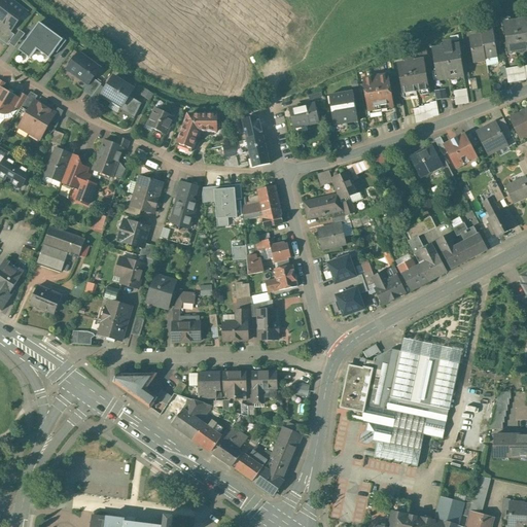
[(25,10),(10,0),(0,0),(0,19),(6,24),(3,28),(8,32),(25,10)]
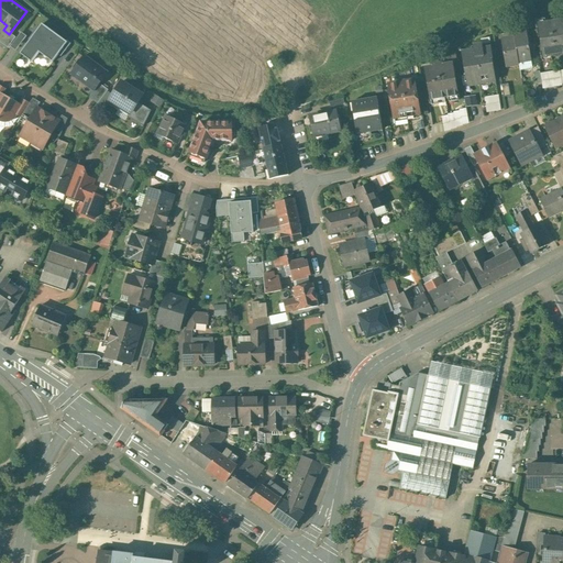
[(562,20),(538,24),(543,57),(562,53),(562,20)]
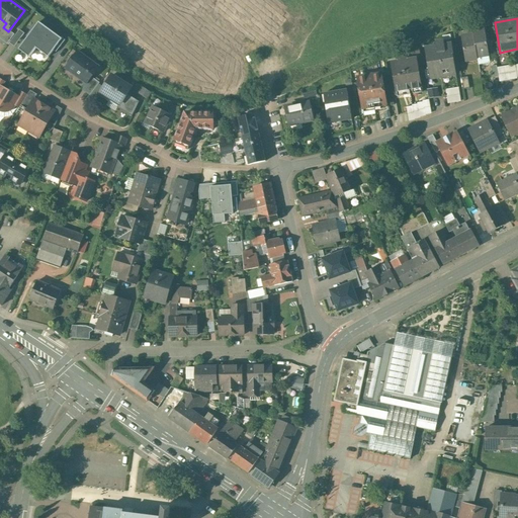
[(61,38),(38,21),(17,49),(28,57),(35,48),(48,57),(57,46),(59,47),(65,39),(62,37),(61,38)]
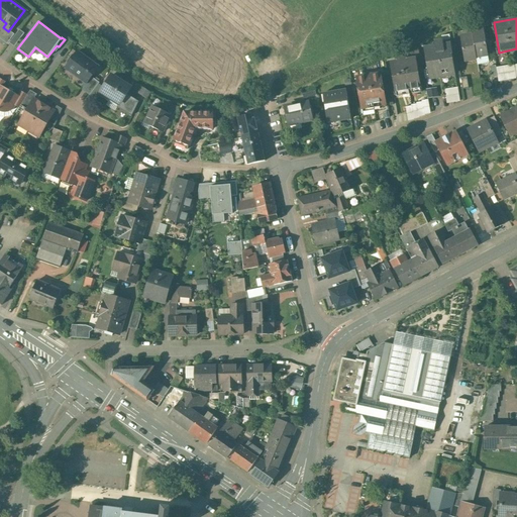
[(484,30),(472,32),(472,34),(476,57),(477,57),(476,54),(486,53),(487,56),(488,55),(484,30)]
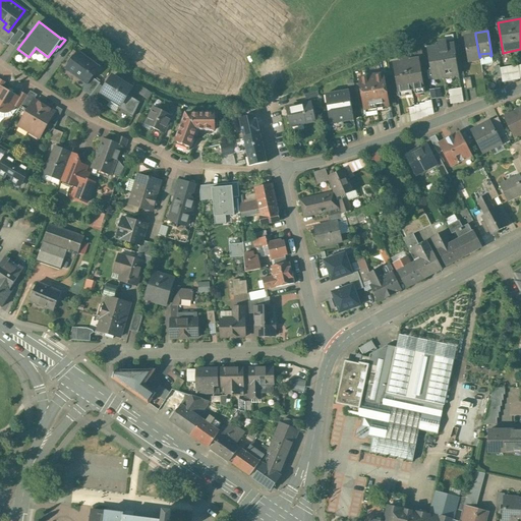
[(475,35),(463,37),(467,61),(468,61),(468,58),(478,57),(478,60),(480,59),(479,57),(475,35)]
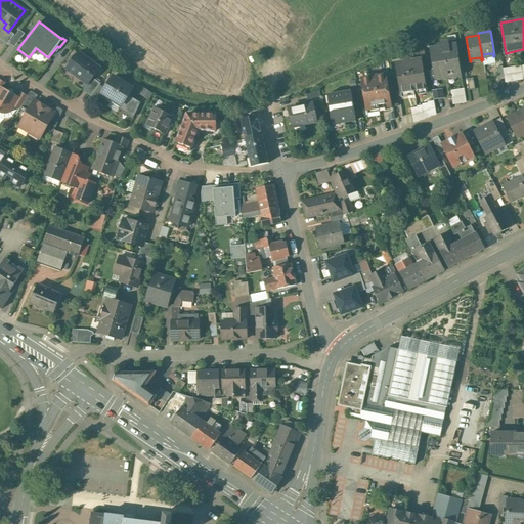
[(447,41),(440,42),(441,47),(430,49),(434,70),(436,79),(460,75),(459,67),(460,66),(455,45),(448,46),(447,41)]
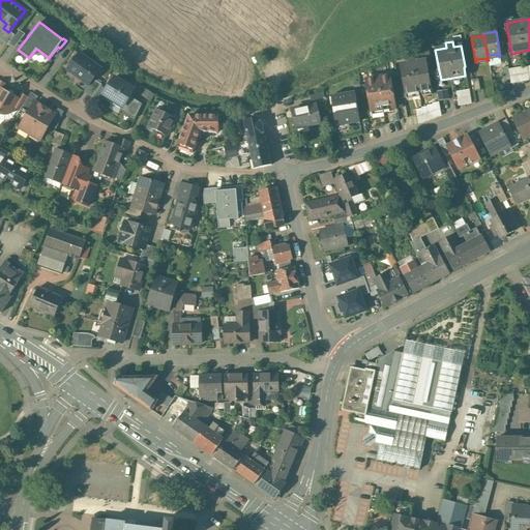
[(100,68),(79,52),(66,68),(88,85),(100,68)]
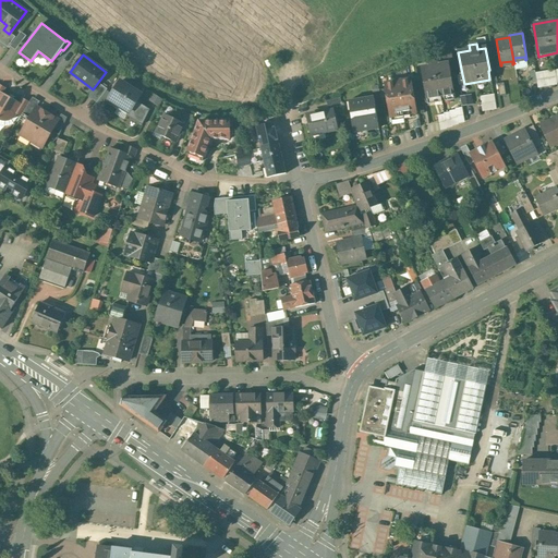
[(436,62),(435,62),(428,63),(429,67),(422,68),(427,104),(453,99),(448,63),(437,64),(437,63),(437,62),(436,62)]
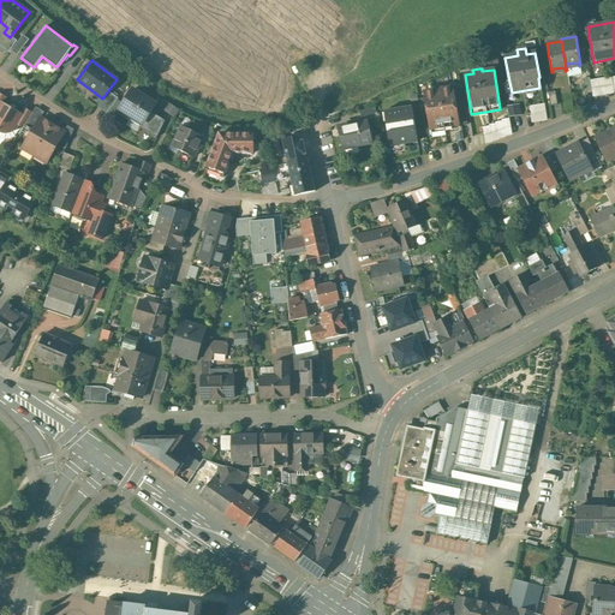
[(453,88),(424,93),(430,129),(458,124),(453,88)]
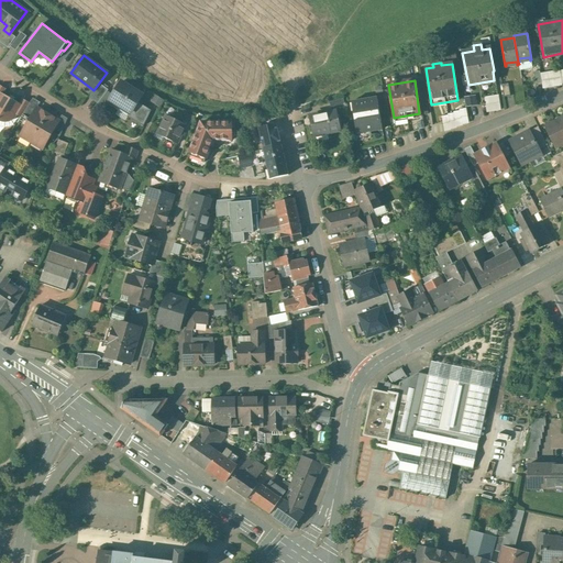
[(141,95),(121,83),(109,100),(129,112),(127,117),(143,125),(151,110),(138,101),(141,95)]
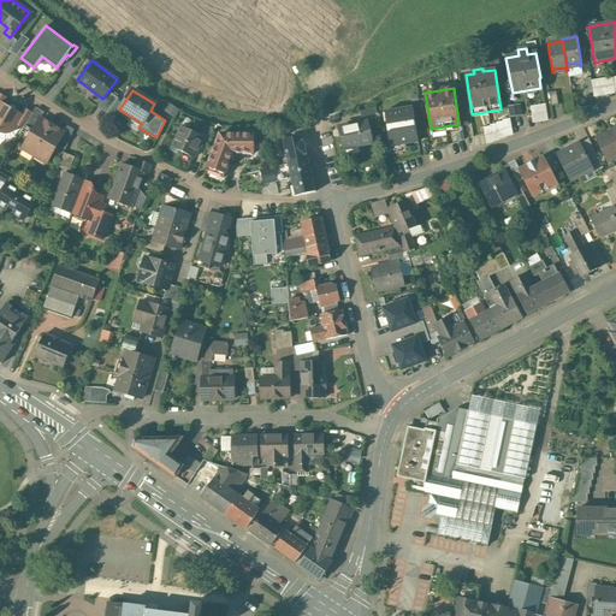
[(118,98),(111,93),(99,108),(106,113),(118,98)]
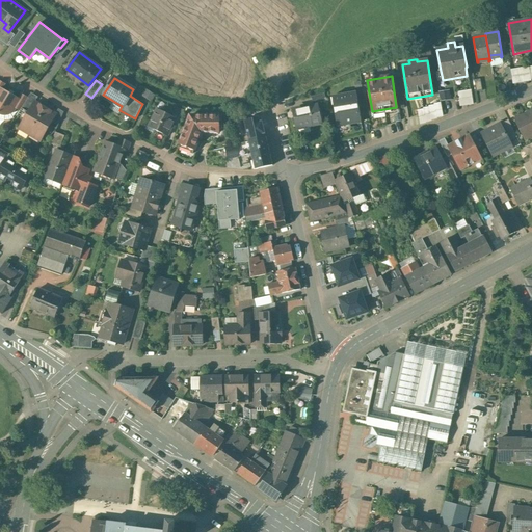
[(0,88),(0,87),(0,113),(2,114),(6,114),(9,113),(11,111),(15,107),(19,100),(17,99),(14,97),(14,95),(11,92),(9,91),(7,91),(5,91),(2,89),(0,88)]
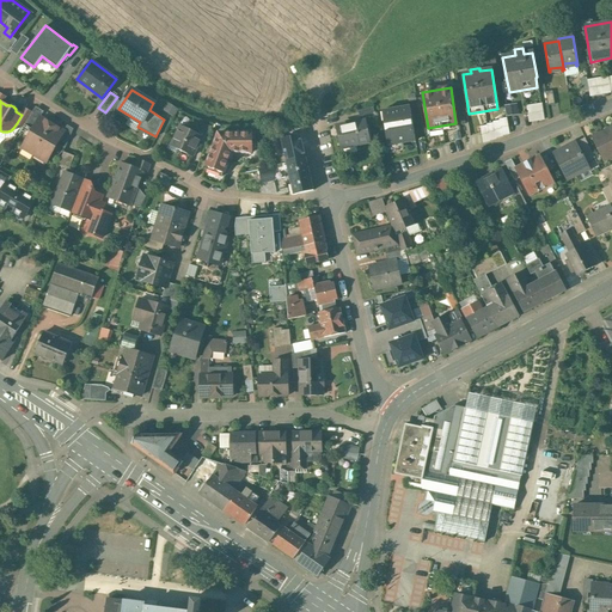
[(530,104),(531,121),(546,118),(545,102),(530,104)]
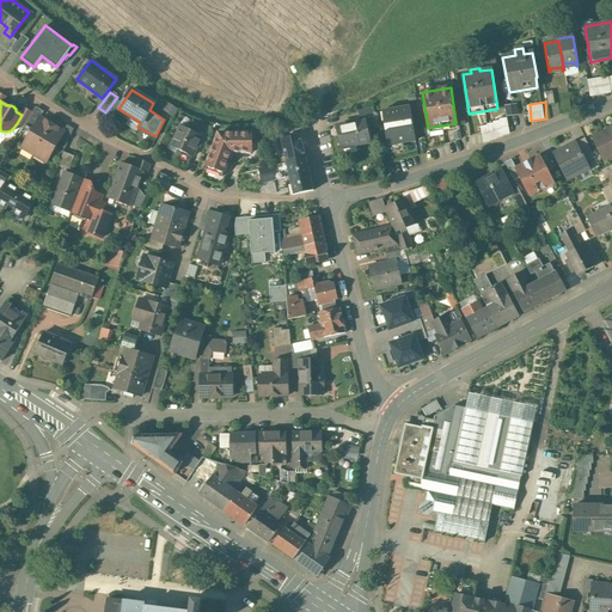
[(24,106),(19,114),(22,115),(17,123),(22,127),(24,124),(29,116),(31,112),(24,106)]
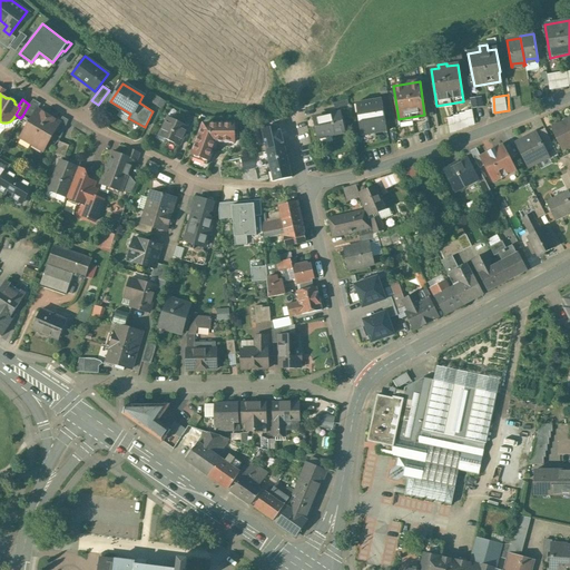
[(382,99),(355,104),(356,105),(359,104),(361,114),(359,114),(357,114),(360,130),(361,136),(386,131),(382,99)]
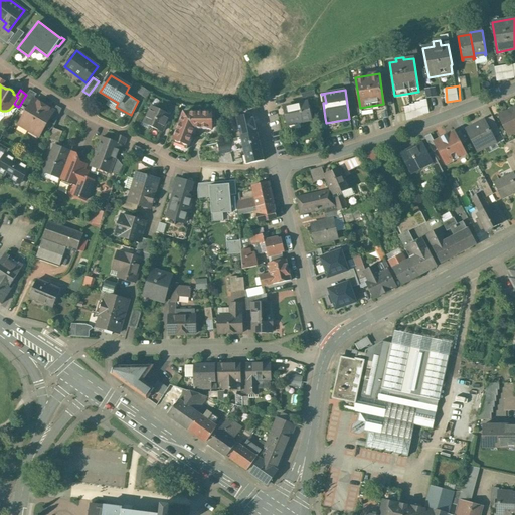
[(24,98),(20,105),(27,109),(31,102),(24,98)]
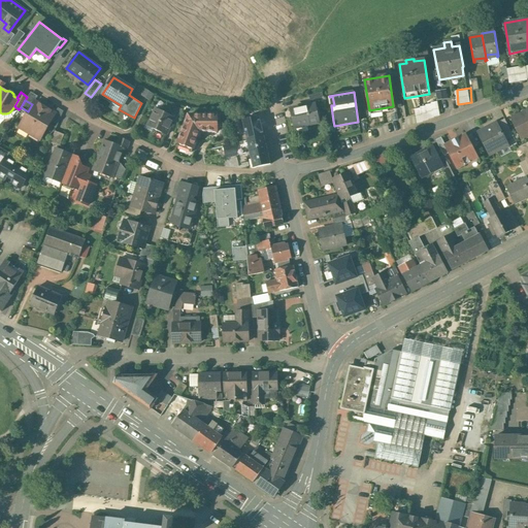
[(38,104),(34,101),(32,104),(28,111),(19,127),(30,132),(44,106),(39,103),(38,104)]
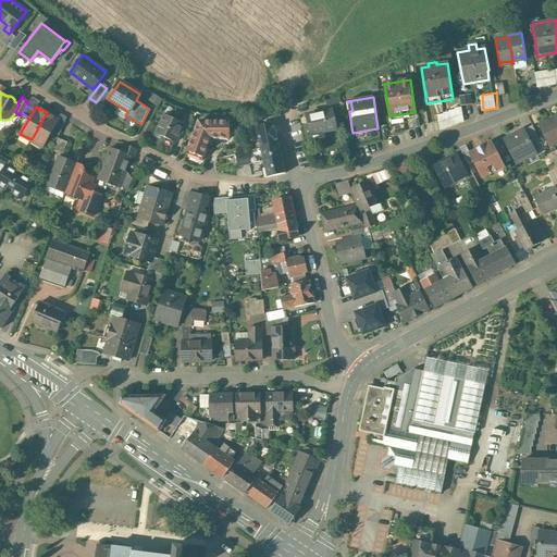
[(442,128),(467,122),(463,107),(438,113),(442,128)]
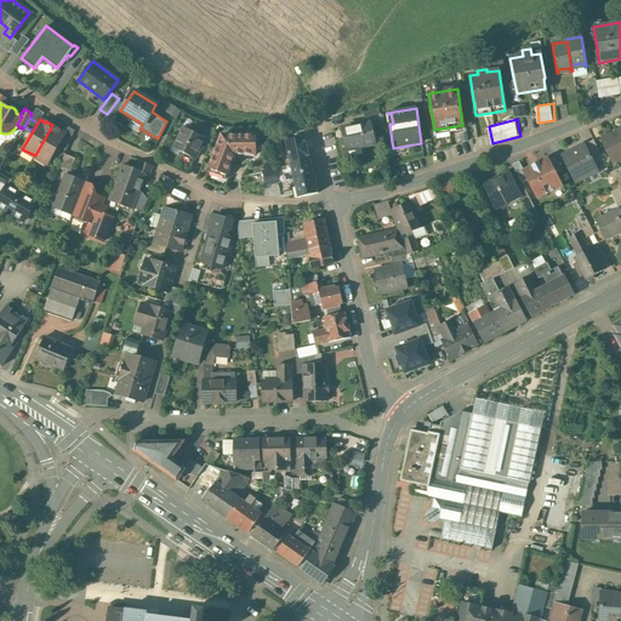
[(211,137),(216,127),(206,121),(201,132),(211,137)]
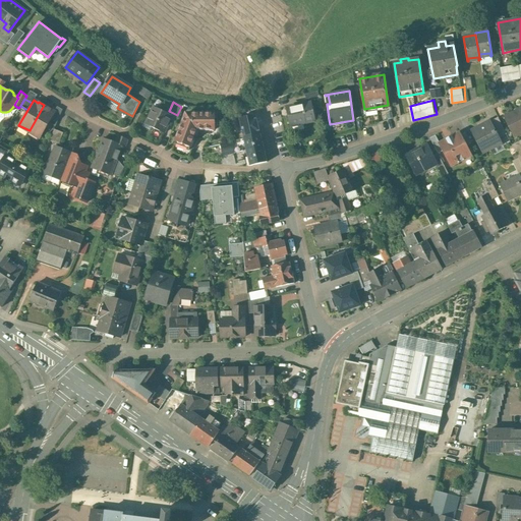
[(310,103),(293,107),(292,106),(287,107),(291,126),(314,121),(310,103)]
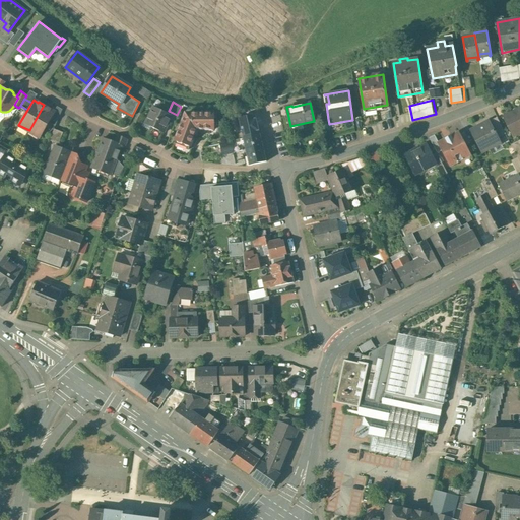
[(50,109),(44,105),(29,130),(40,136),(48,122),(52,115),(54,112),(49,110),(50,109)]
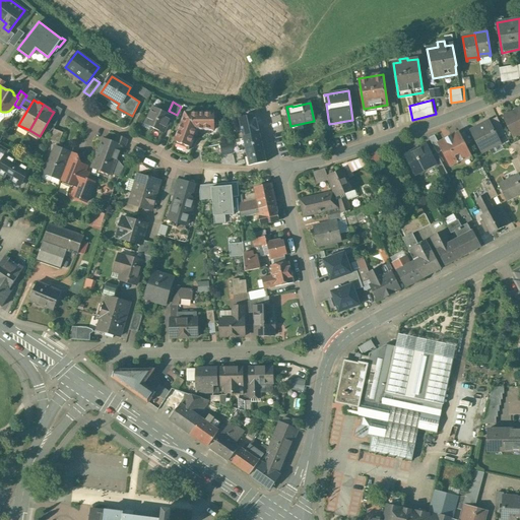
[(171,116),(152,107),(148,116),(152,119),(149,126),(163,132),(171,116)]
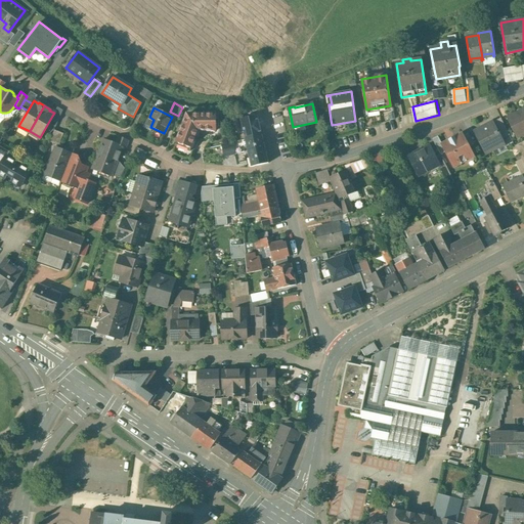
[(523,110),(508,118),(517,137),(523,133),(523,110)]
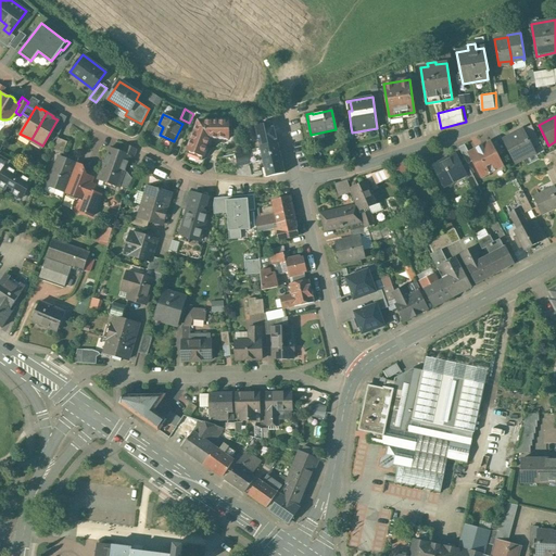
[(229,121),(204,121),(199,121),(197,126),(196,126),(186,151),(203,158),(206,148),(211,139),(229,139),(229,129),(229,121)]
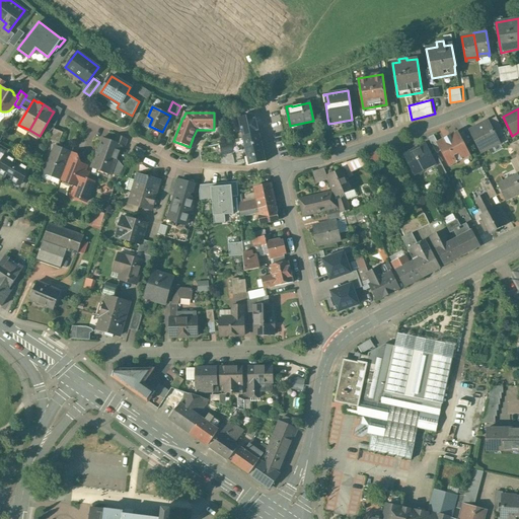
[(52,115),(48,122),(55,126),(58,119),(52,115)]
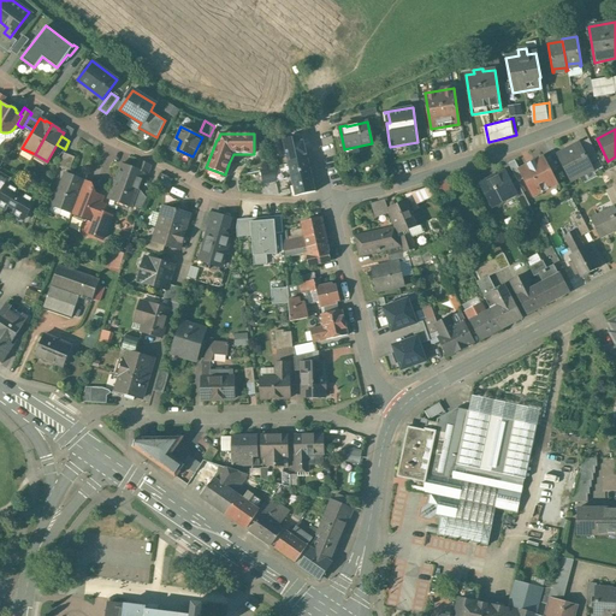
[(302,136),(283,140),(289,164),(307,159),(302,136)]
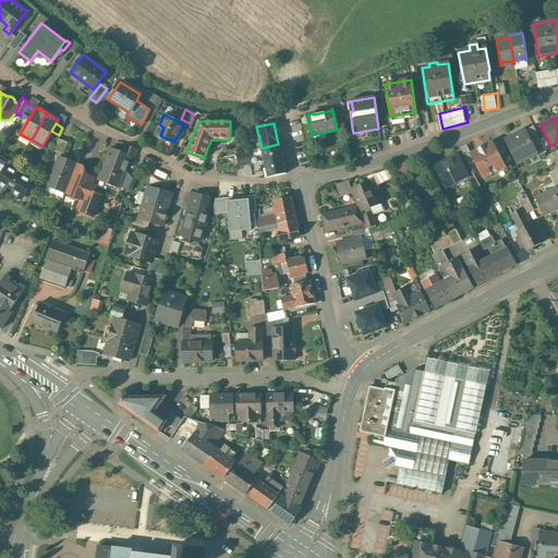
[(541,141),(533,125),(524,130),(532,145),(541,141)]
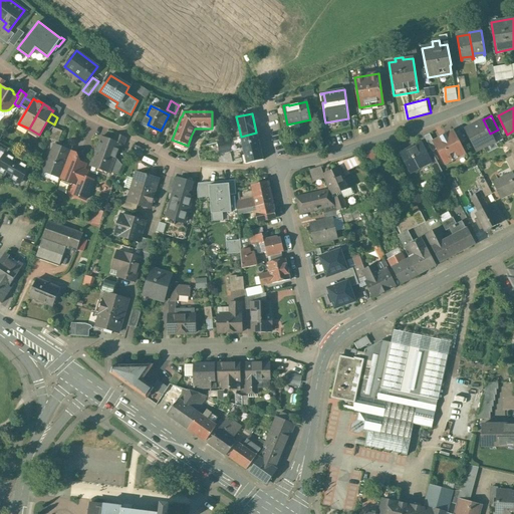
[(212,129),(195,129),(191,137),(211,137),(224,134),(220,117),(212,119),(212,129)]
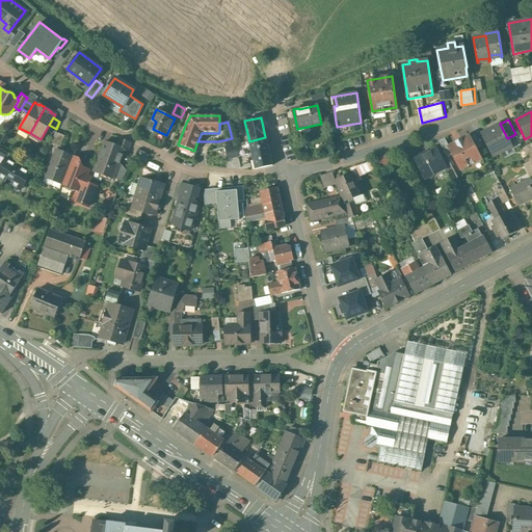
[(500,124),(481,133),(493,156),(511,147),(507,138),(500,124)]
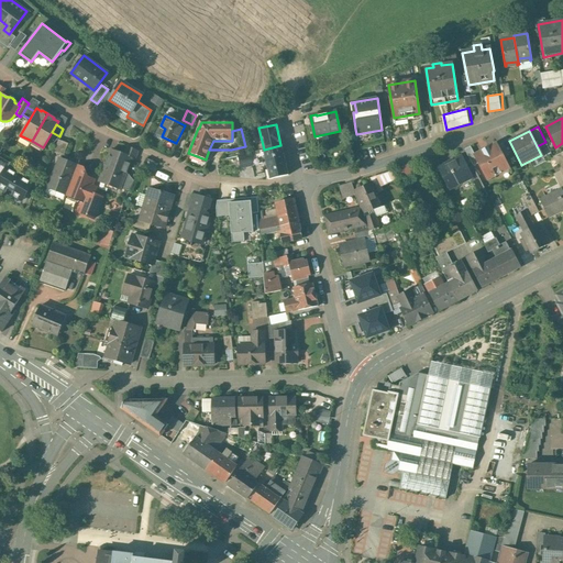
[(68,143),(58,140),(53,153),(63,156),(68,143)]
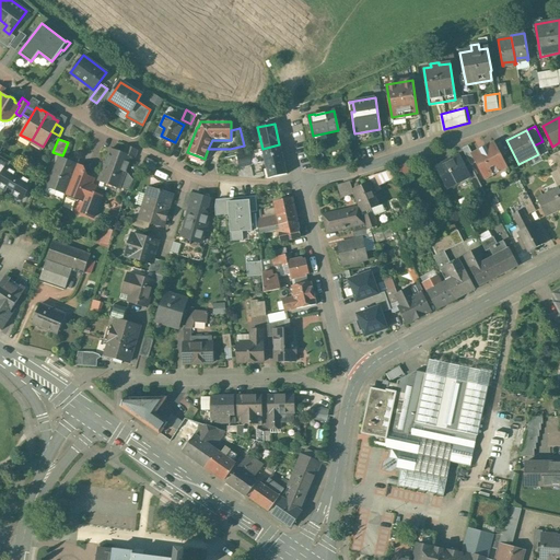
[(506,154),(500,142),(494,144),(501,158),(506,154)]
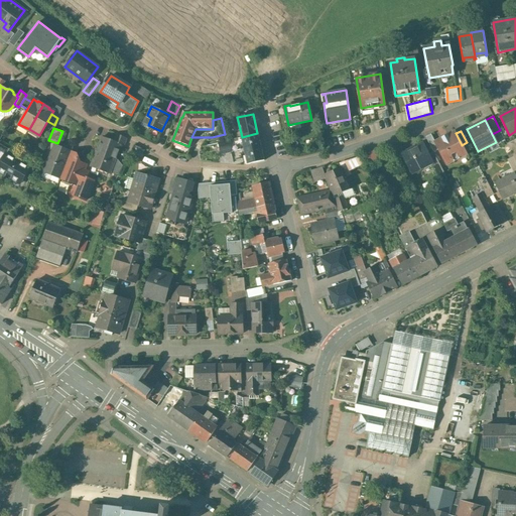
[(455,133),(448,136),(447,134),(441,138),(435,142),(446,164),(447,164),(446,163),(453,160),(454,161),(460,158),(466,154),(462,145),(456,133),(455,132),(454,132),(455,133)]
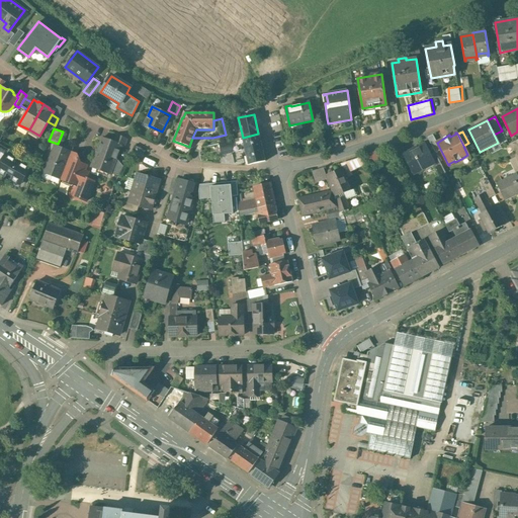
[(258,134),(243,138),(244,146),(247,157),(245,157),(246,165),(247,165),(264,161),(258,134)]
